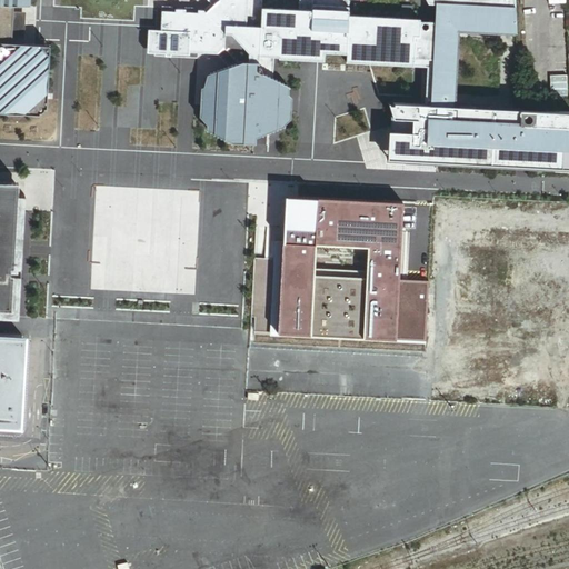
[(0,0),(0,110),(38,112),(38,110),(40,110),(41,109),(42,107),(42,106),(46,106),(48,45),(8,42),(8,36),(9,11),(9,5),(20,5),(20,0),(0,0)]
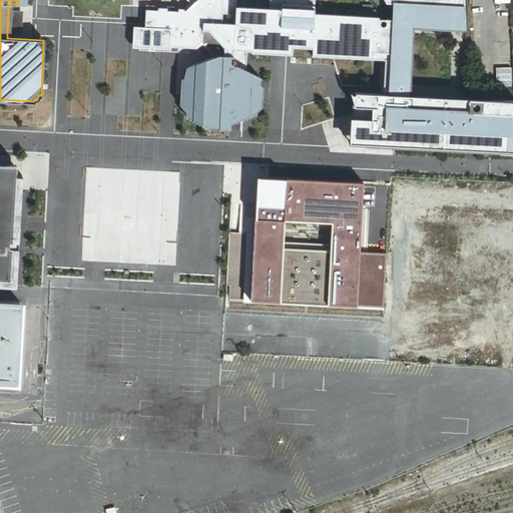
[(392,16),(386,16),(386,26),(377,25),(377,15),(313,12),(313,0),(269,0),(269,8),(234,6),(234,0),(186,0),(189,2),(190,1),(194,4),(187,11),(183,7),(182,9),(145,7),(143,45),(196,47),(199,51),(206,58),(205,63),(187,67),(181,80),(178,105),(185,116),(208,129),(230,128),(228,124),(261,110),(264,81),(231,63),(233,50),(247,50),(273,51),(274,41),(293,42),(292,46),(312,47),(312,53),(372,56),(385,56),(384,94),(350,93),(354,106),(373,106),(371,120),(352,119),(350,141),(512,149),(512,122),(512,117),(512,116),(512,100),(474,98),(411,96),(414,23),(468,25),(469,0),(384,0),(384,1),(392,1),(392,16)]
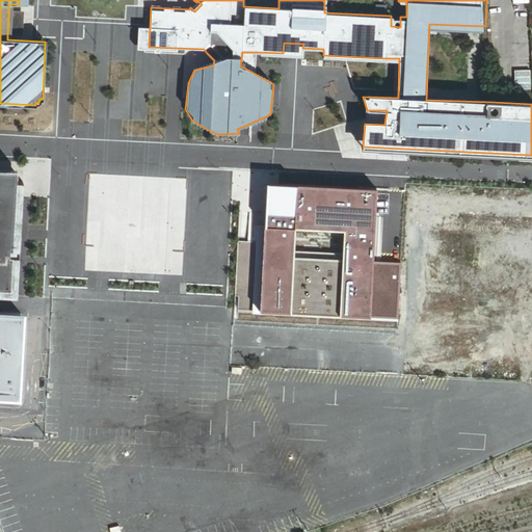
[(196,2),(190,7),(194,11),(202,4),(197,1),(196,2)]
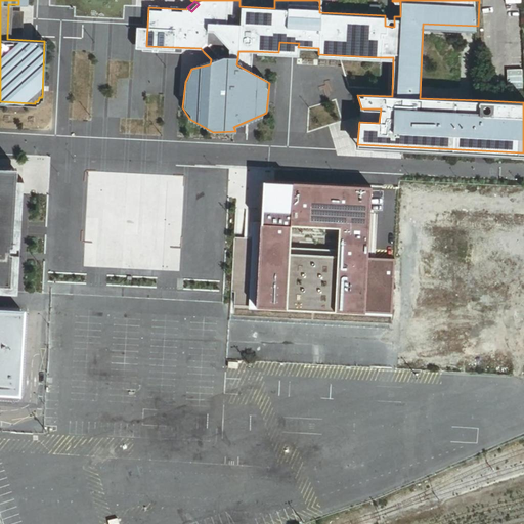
[(20,10),(8,10),(7,33),(19,34),(19,23),(20,10)]
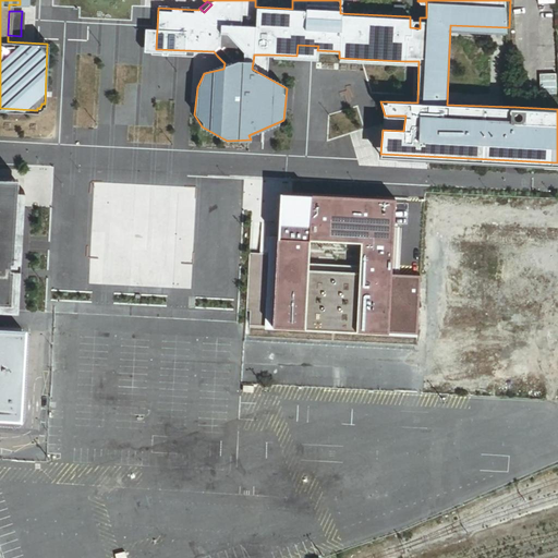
[(317,57),(317,50),(318,46),(298,45),(296,56),(317,57)]
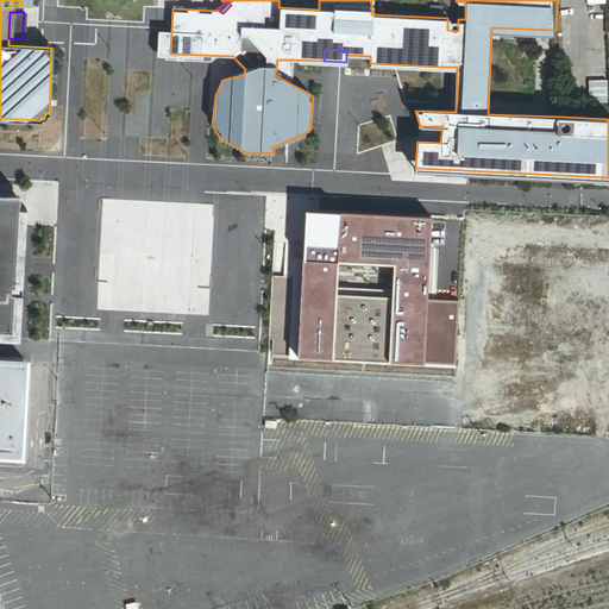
[(0,220),(18,221),(19,208),(0,207),(0,220)]
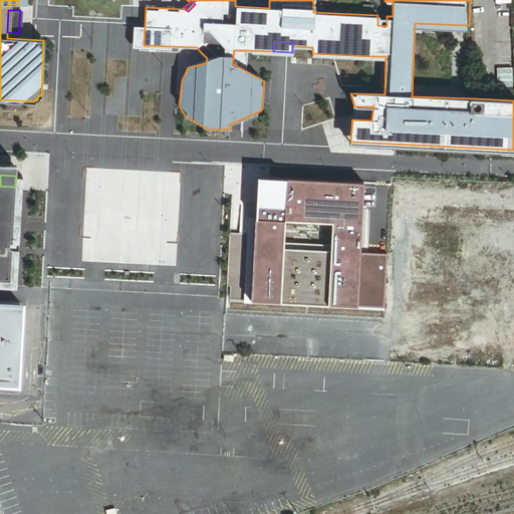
[(13,225),(15,187),(0,186),(0,285),(13,287),(16,287),(19,225),(13,225)]
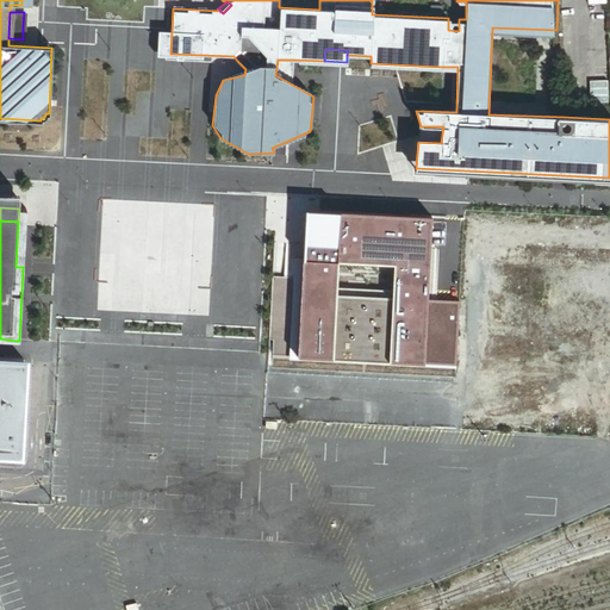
[(23,267),(25,223),(18,222),(16,267),(23,267)]
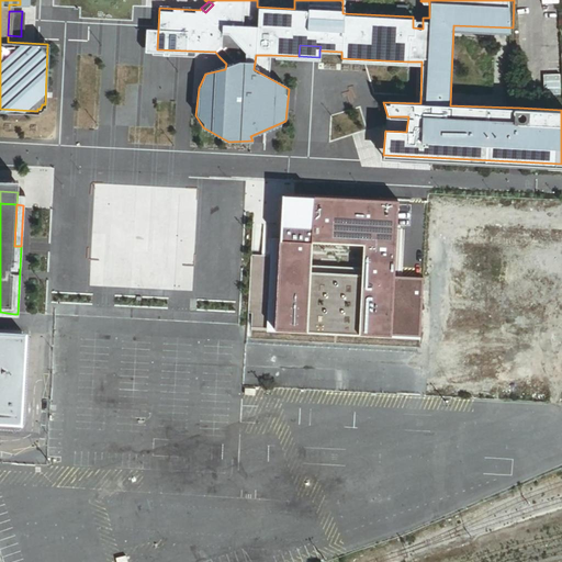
[(402,222),(314,218),(313,226),(308,327),(423,333),(424,302),(398,301),(402,222)]
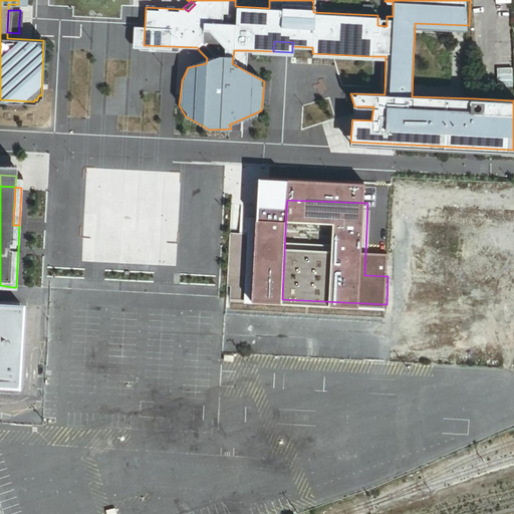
[(282,251),(271,251),(269,299),(280,300),(282,251)]
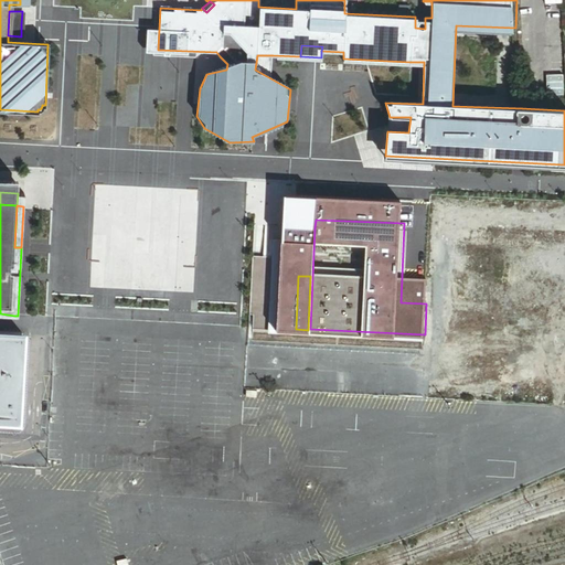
[(0,423),(28,425),(32,339),(0,337),(0,423)]
